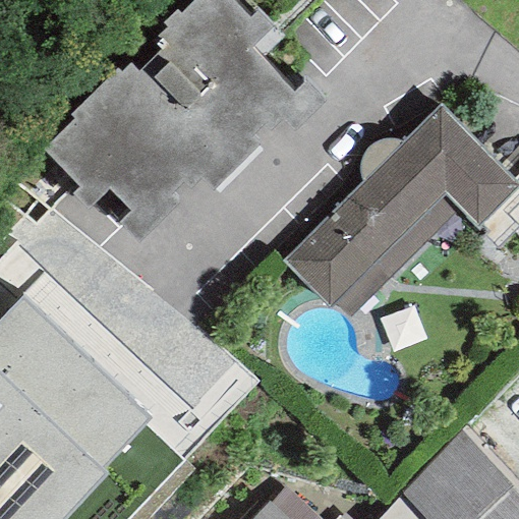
[(76,119),(45,149),(83,186),(74,193),(89,208),(110,189),(131,211),(120,221),(139,241),(192,188),(203,177),(216,188),(284,118),(296,129),(326,102),(306,81),(295,91),(252,47),(274,25),(260,8),(250,16),(234,0),(193,0),(181,12),(178,8),(164,22),(168,26),(158,36),(161,39),(156,44),(162,48),(139,69),(131,61),(122,70),(118,66),(72,114),(76,119)]
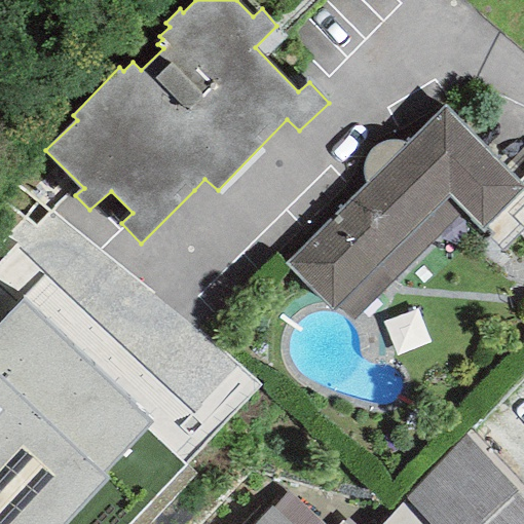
[(484,229),(523,188),(523,186),(519,181),(447,105),(408,143),(403,141),(395,138),(385,139),(378,143),(371,148),(367,155),(365,162),(364,169),(365,176),(368,183),(287,263),(336,310),(339,305),(352,320),(464,208),(484,229)]
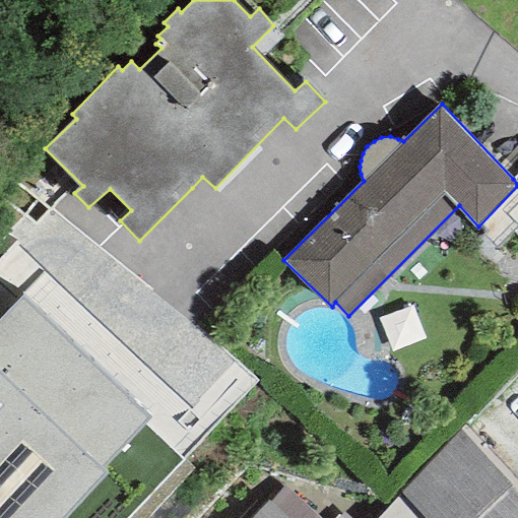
[(517,174),(513,179),(517,184),(517,186),(478,227),(499,246),(516,231),(517,232),(517,174)]
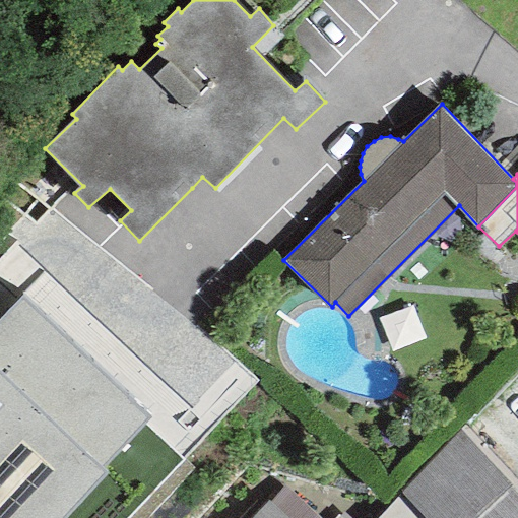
[(195,395),(239,352),(163,274),(119,317),(195,395)]
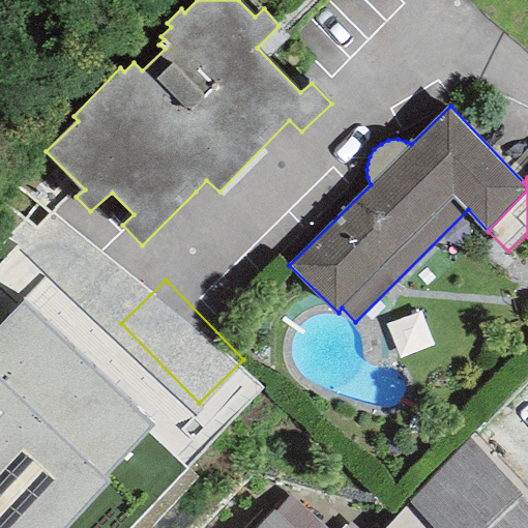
[(105,477),(153,426),(26,298),(0,325),(0,527),(68,527),(112,484),(105,477)]
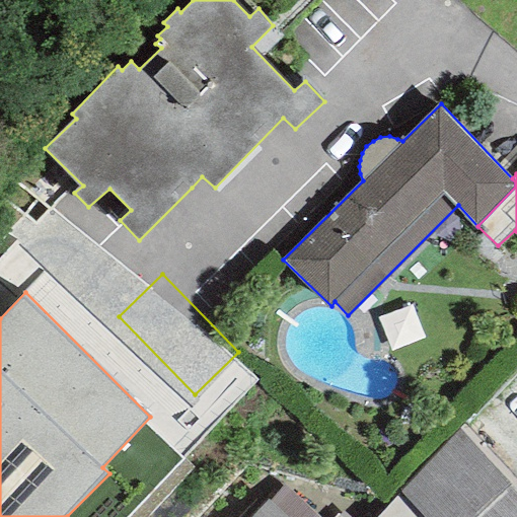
[(516,485),(462,428),(399,489),(426,516),(516,516),(516,485)]
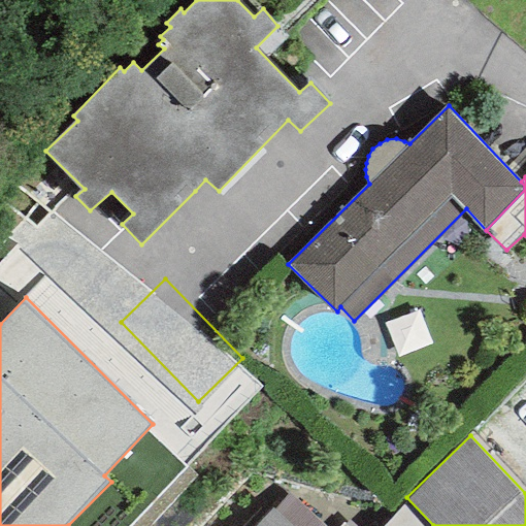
[(326,525),(287,493),(275,508),(272,505),(253,525),(326,525)]
